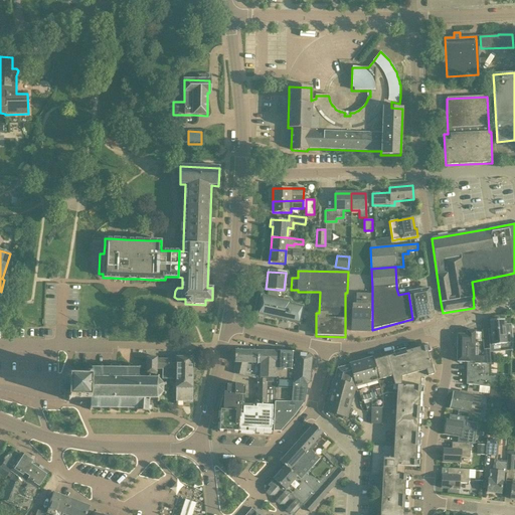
[(268,289),(268,297),(261,296),(255,315),(300,325),(303,311),(304,307),(290,304),(290,302),(283,301),(277,299),(278,290),(268,289)]
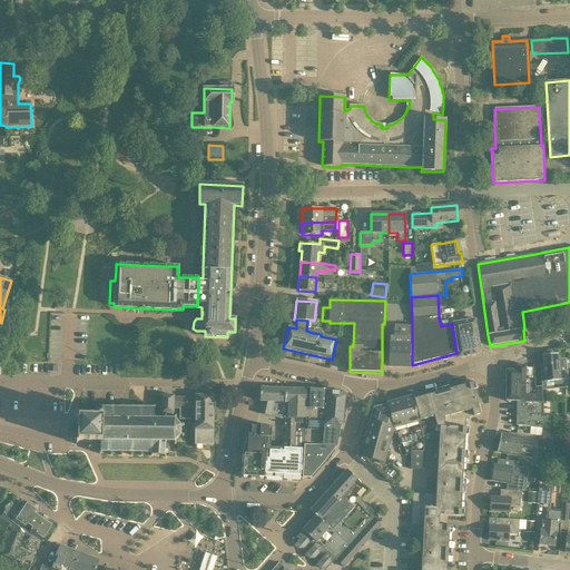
[(452,323),(452,324),(457,353),(458,357),(477,354),(480,350),(474,320),(452,323)]
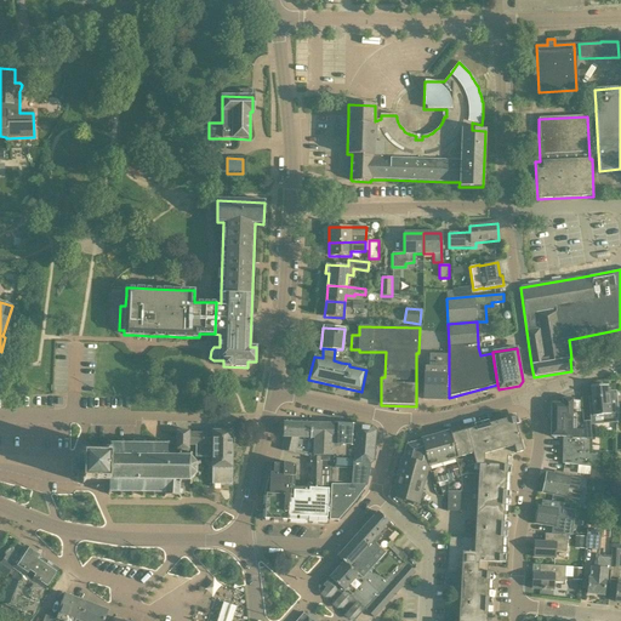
[(445,400),(446,368),(449,368),(449,354),(429,354),(429,368),(425,368),(423,399),(445,400)]
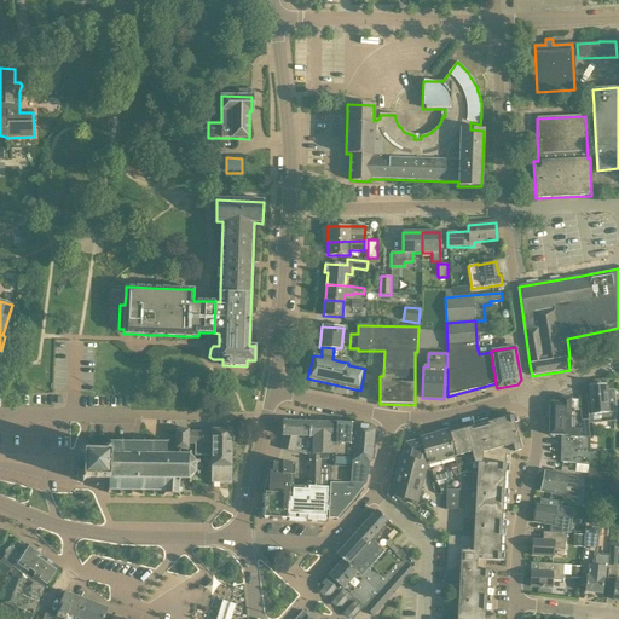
[(590,404),(588,404),(588,412),(591,412),(591,415),(601,415),(601,421),(615,420),(615,408),(614,389),(606,391),(606,385),(589,386),(590,404)]
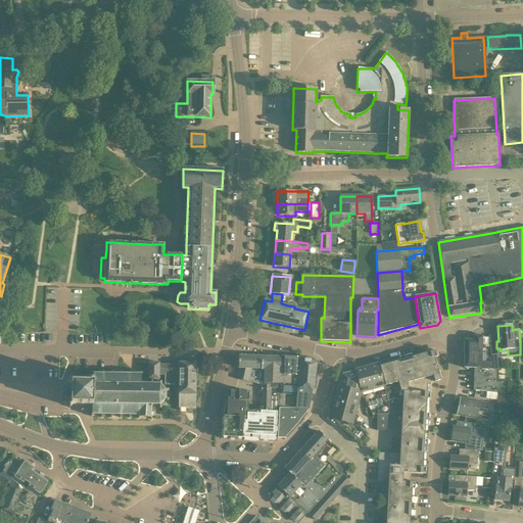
[(496,370),(491,370),(488,338),(482,337),(482,336),(473,336),(473,340),(464,340),(463,368),(473,368),(473,390),(496,393),(496,390),(496,383),(496,370)]
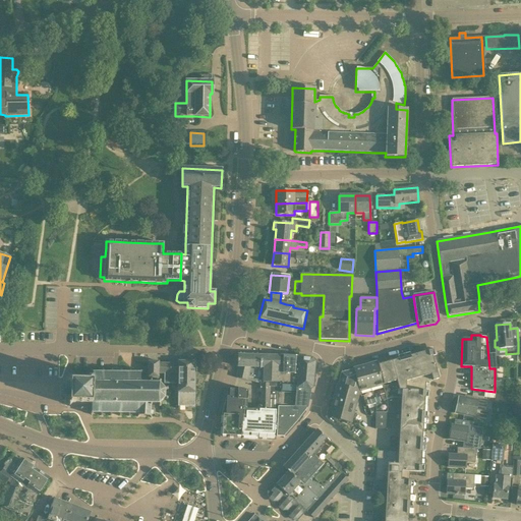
[(408,520),(409,510),(412,510),(412,507),(409,507),(410,482),(413,482),(413,481),(413,480),(409,480),(401,480),(401,475),(401,471),(409,471),(415,471),(420,472),(423,472),(423,470),(420,470),(422,446),(425,447),(425,444),(422,444),(423,419),(426,419),(426,417),(423,417),(425,393),(427,393),(428,392),(424,391),(425,383),(428,382),(430,382),(432,381),(439,380),(436,369),(430,352),(433,351),(433,350),(430,350),(424,352),(410,356),(405,357),(405,354),(402,355),(403,358),(398,359),(392,361),(399,390),(402,390),(401,398),(399,452),(377,451),(377,456),(377,457),(375,480),(387,480),(384,520),(408,520)]
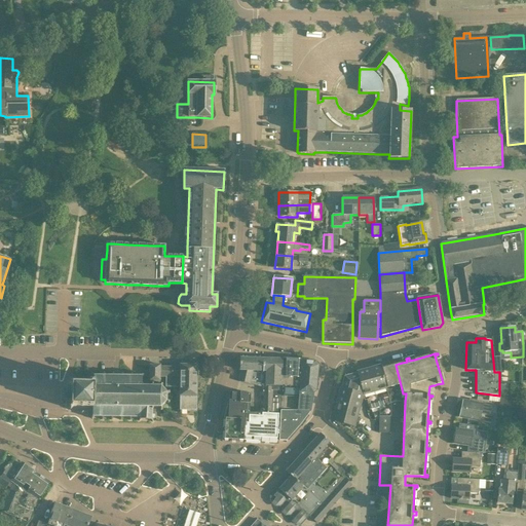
[(278,410),(280,410),(280,400),(296,402),(296,408),(307,416),(310,412),(312,395),(315,390),(318,365),(314,362),(301,361),(262,359),(240,358),(239,370),(241,370),(239,382),(250,384),(263,387),(262,396),(263,396),(262,414),(278,414),(278,410)]
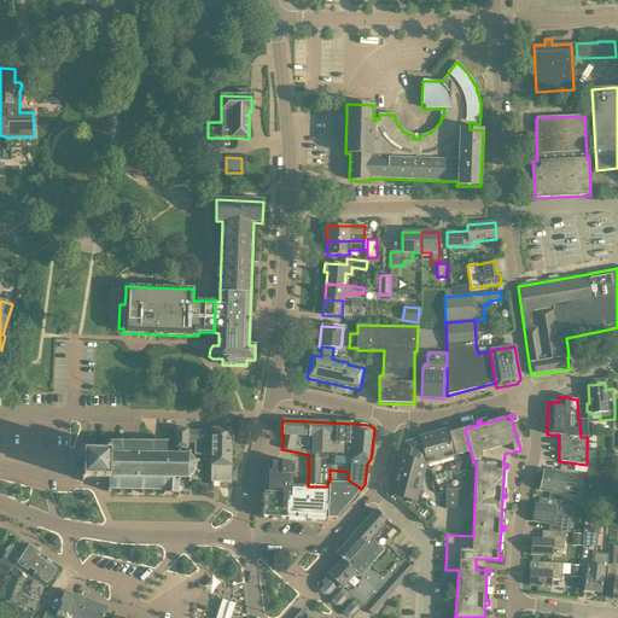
[(211,429),(211,431),(188,431),(188,429),(175,429),(175,432),(175,438),(175,448),(188,448),(188,443),(194,443),(194,455),(211,455),(211,482),(214,482),(220,482),(231,483),(231,430),(211,429)]
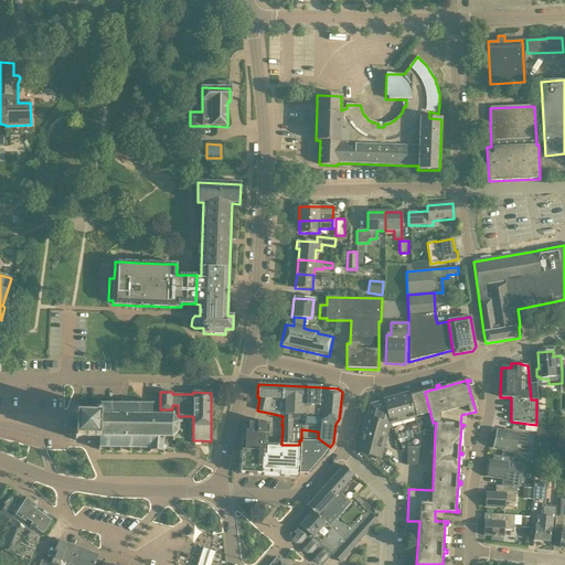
[(419,448),(426,448),(427,448),(427,432),(435,432),(436,423),(433,423),(425,392),(409,396),(419,430),(419,448)]
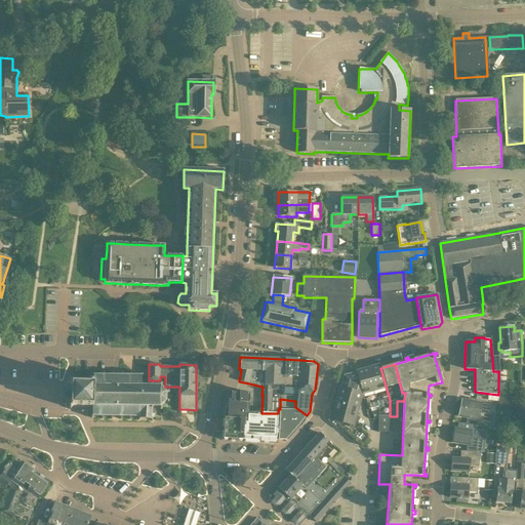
[(378,409),(378,418),(378,433),(390,433),(390,416),(390,400),(380,368),(379,368),(379,366),(374,367),(356,372),(361,395),(362,395),(364,394),(368,409),(371,408),(381,405),(381,409),(378,409)]
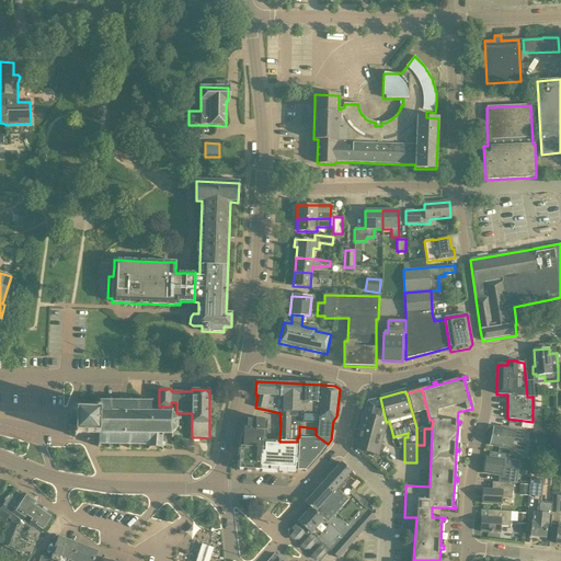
[(386,422),(380,398),(367,402),(363,415),(384,422),(385,426),(386,422)]
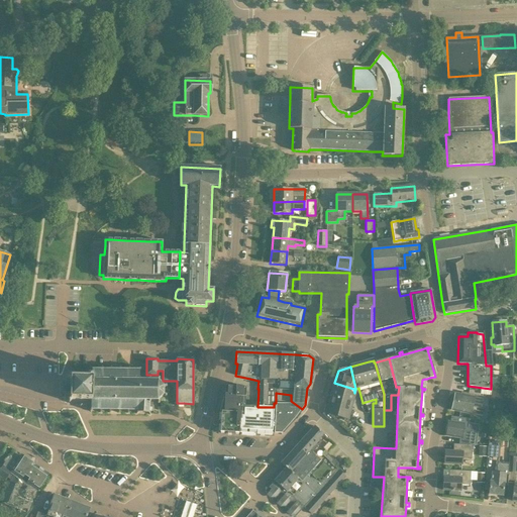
[(163,395),(164,387),(158,381),(139,380),(139,370),(109,370),(92,369),(92,374),(93,376),(93,379),(72,378),(70,376),(68,377),(71,380),(70,389),(70,398),(67,401),(69,403),(72,400),(92,401),(91,410),(137,411),(137,413),(148,413),(149,401),(158,401),(163,395)]
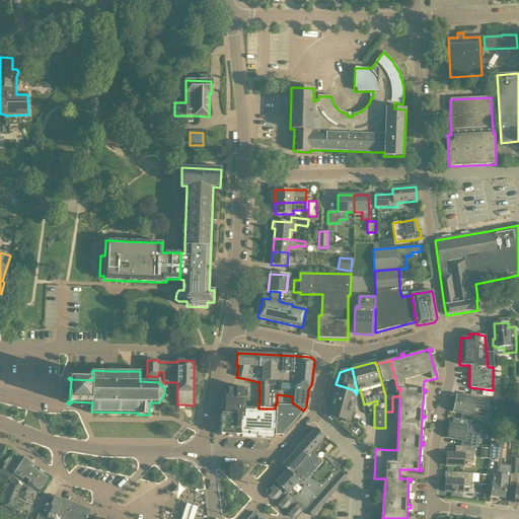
[(247,388),(230,384),(228,384),(226,392),(217,430),(221,431),(221,434),(274,437),(274,435),(275,409),(258,409),(245,408),(247,388)]
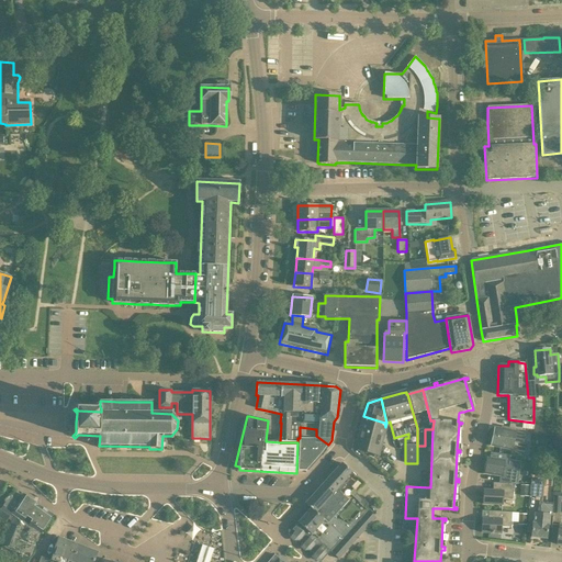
[(363,416),(355,450),(377,469),(384,476),(386,479),(394,468),(381,457),(383,448),(380,447),(381,447),(385,427),(384,423),(363,416)]
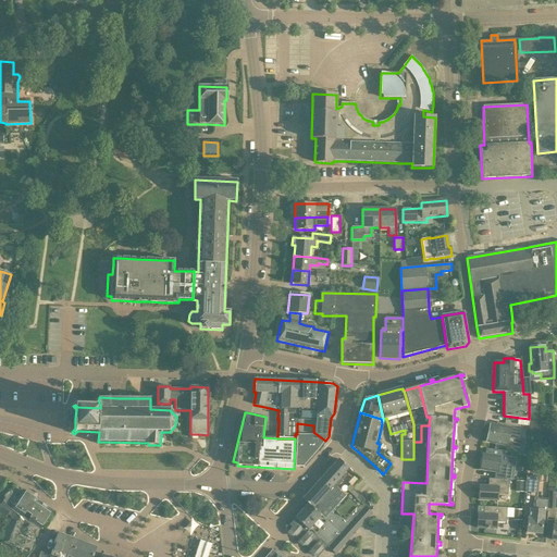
[(534,420),(533,438),(544,440),(546,421),(534,420)]
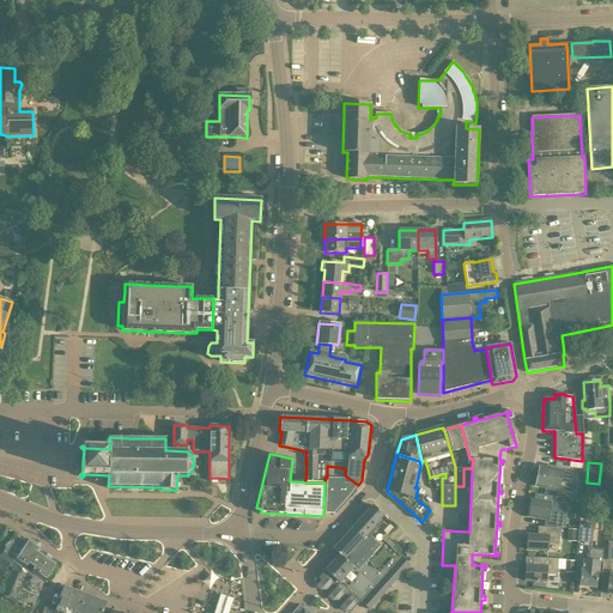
[(327,478),(326,514),(333,514),(347,498),(358,485),(345,475),(345,468),(327,466),(327,478)]
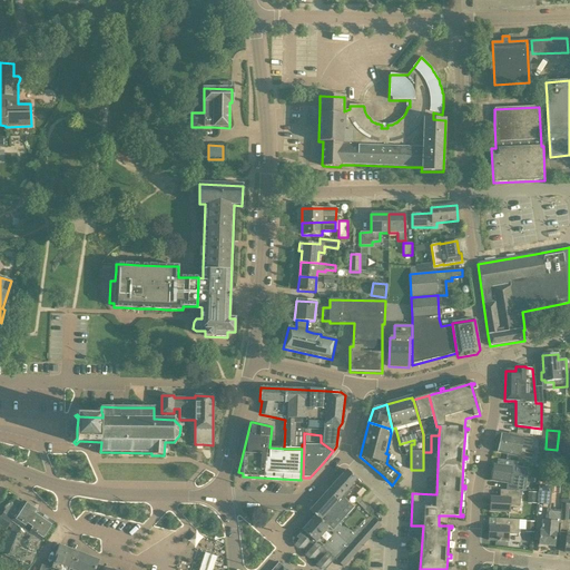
[(498,451),(519,455),(519,457),(532,459),(534,451),(521,449),(523,439),(501,434),(498,451)]
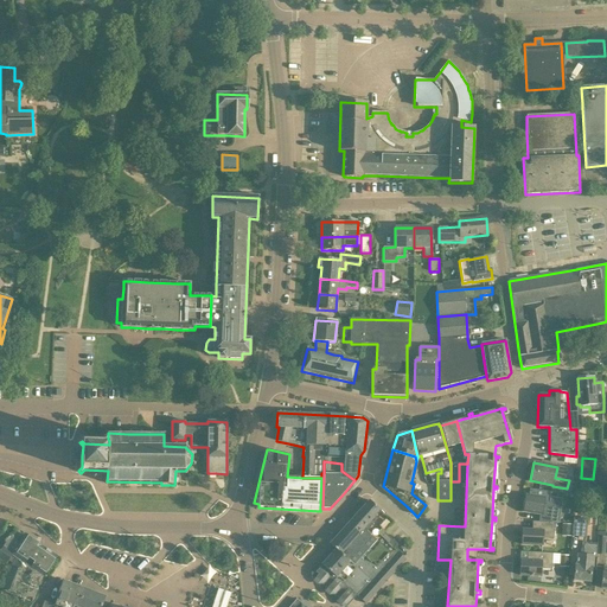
[(534,512),(540,512),(540,522),(555,523),(558,523),(562,499),(550,498),(549,503),(543,502),(544,499),(525,497),(524,509),(535,511),(534,512)]
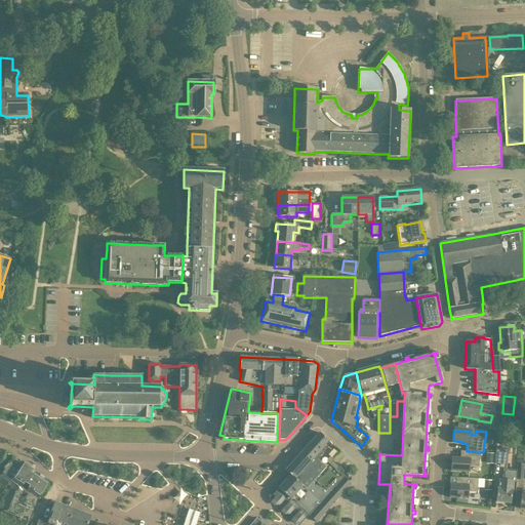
[(285,471),(288,474),(290,476),(286,480),(284,480),(279,486),(279,488),(273,495),(273,500),(299,524),(308,516),(316,523),(339,495),(341,493),(351,483),(342,476),(340,474),(342,471),(340,469),(335,463),(332,460),(340,452),(320,434),(285,471)]
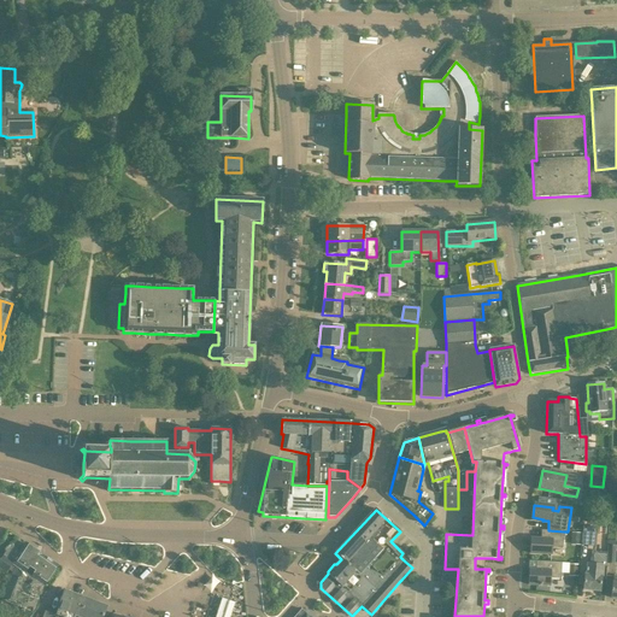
[(0,538),(0,571),(0,573),(23,589),(16,600),(25,607),(34,597),(36,599),(56,574),(46,565),(48,562),(19,539),(22,535),(10,526),(0,538)]
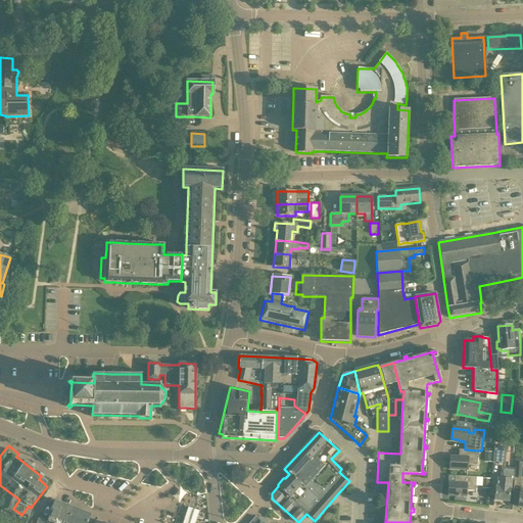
[(494,446),(493,462),(503,463),(504,447),(494,446)]
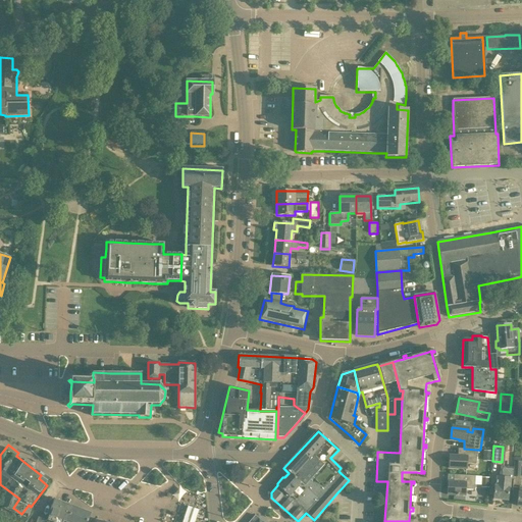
[(458,449),(458,456),(450,455),(449,468),(466,469),(467,463),(476,464),(477,450),(464,449),(458,449)]
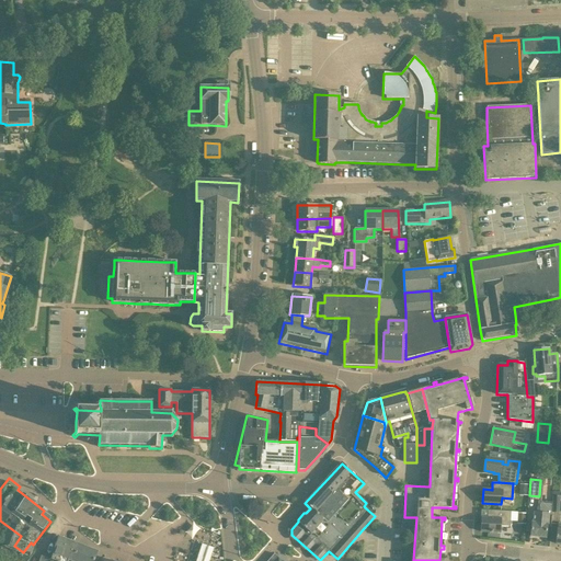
[(531,522),(530,536),(546,538),(547,525),(549,525),(549,515),(551,515),(552,503),(541,502),(538,502),(538,510),(537,508),(537,513),(534,512),(533,522),(531,522)]
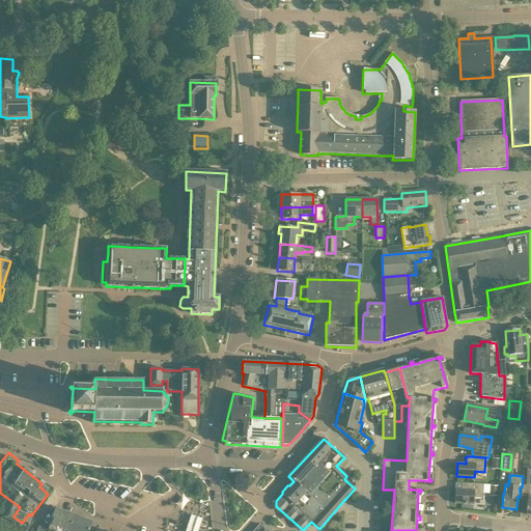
[(409,490),(417,490),(417,480),(409,480),(409,484),(409,490)]
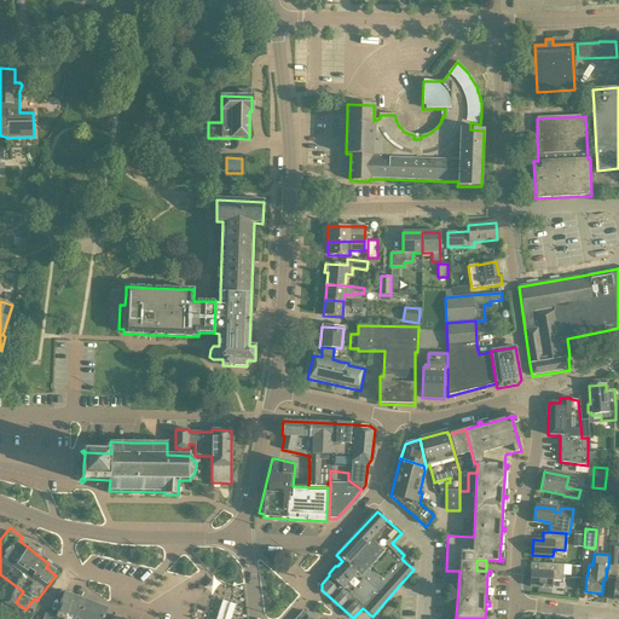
[(538,563),(537,572),(531,571),(531,586),(551,588),(551,580),(562,582),(563,565),(538,563)]
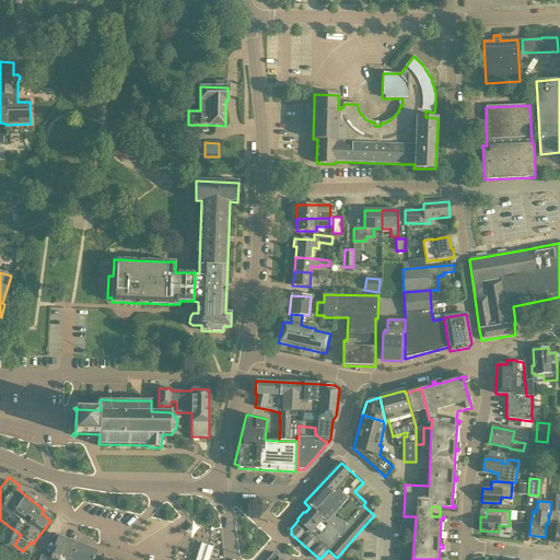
[(67,559),(68,559),(69,559),(72,550),(74,551),(77,544),(58,536),(53,552),(53,553),(51,558),(41,555),(38,559),(67,559)]
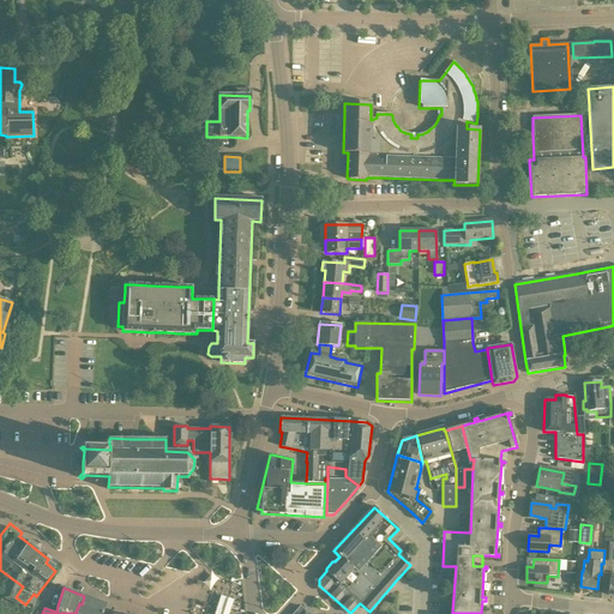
[(238,613),(242,602),(212,591),(204,613),(238,613)]
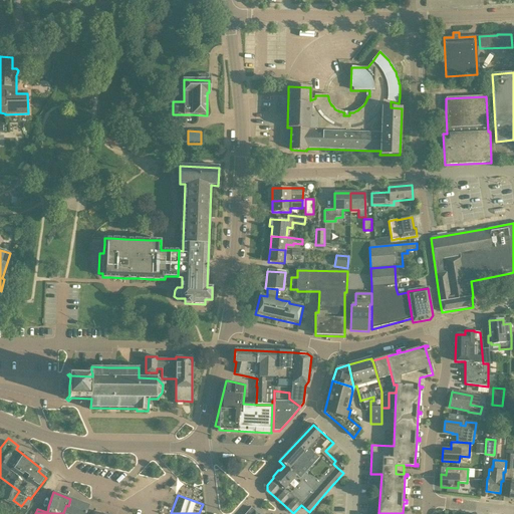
[(63,513),(85,513),(87,510),(89,506),(70,499),(68,506),(66,505),(63,513)]
